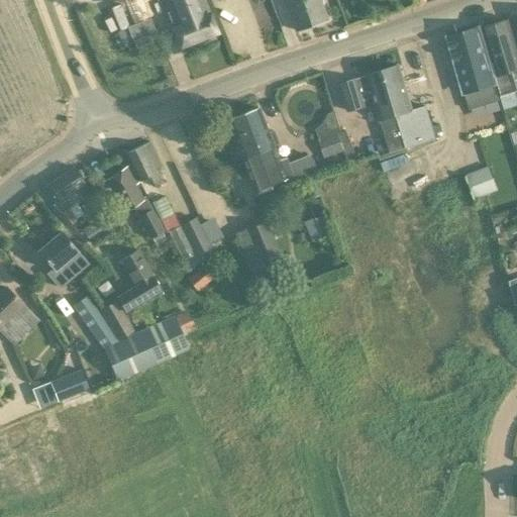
[(202,0),(160,0),(179,47),(215,33),(202,0)]
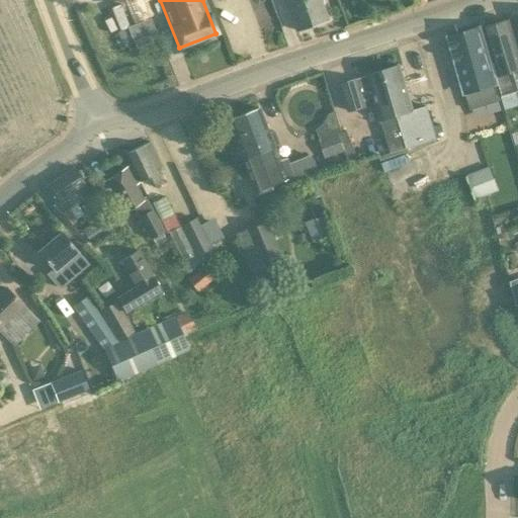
[(285,0),(297,32),(330,20),(323,0),(285,0)]
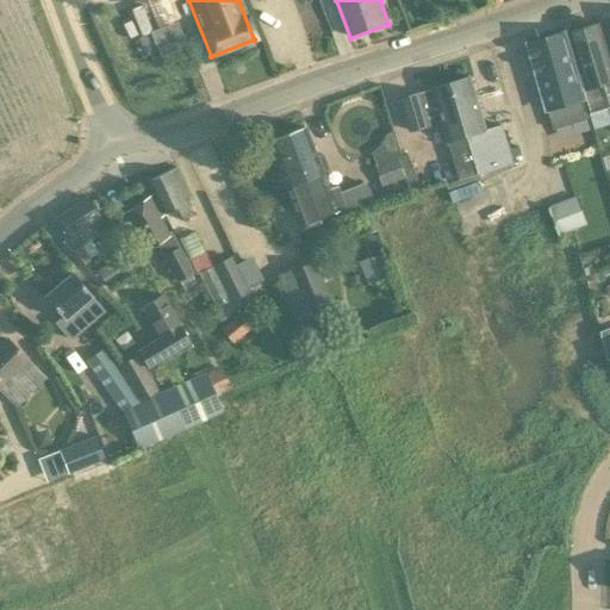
[(609,81),(609,60),(602,35),(599,23),(568,32),(592,111),(609,105),(609,97),(605,83),(609,81)]
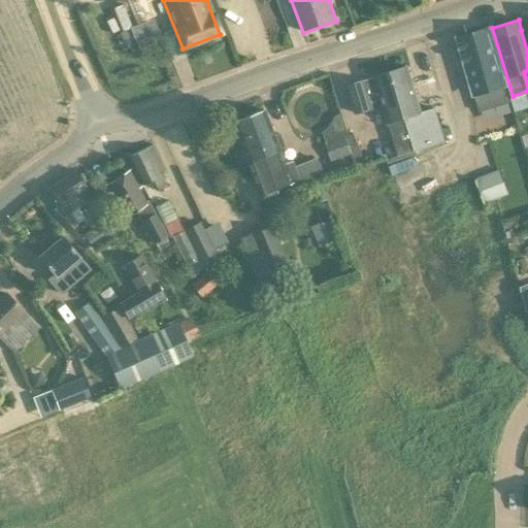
[(457,38),(460,47),(473,94),(504,85),(489,29),(457,38)]
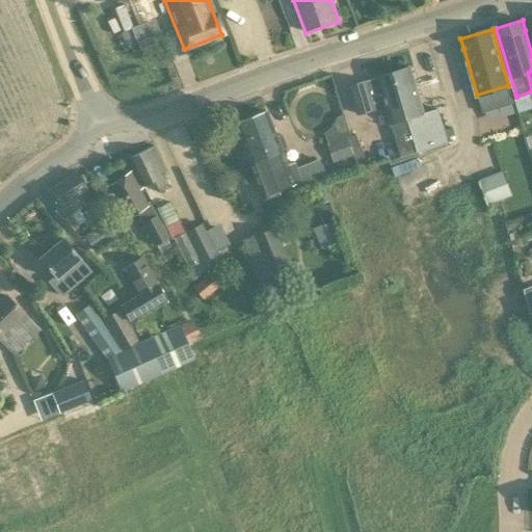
[(410,67),(393,72),(417,148),(418,152),(449,142),(439,109),(425,114),(410,67)]
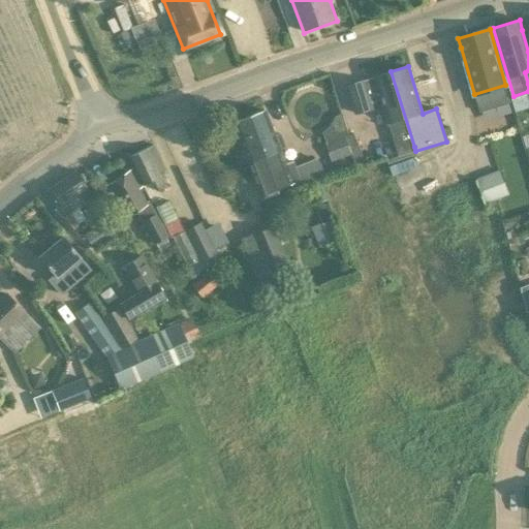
[(415,151),(414,147),(391,71),(346,85),(355,114),(373,107),(372,103),(375,102),(373,96),(379,94),(398,156),(415,151)]
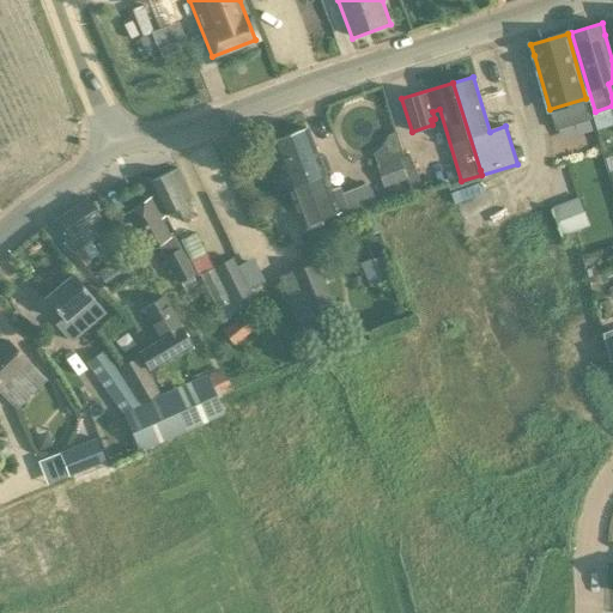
[(612,125),(612,119),(610,108),(594,114),(592,114),(596,131),(612,125)]
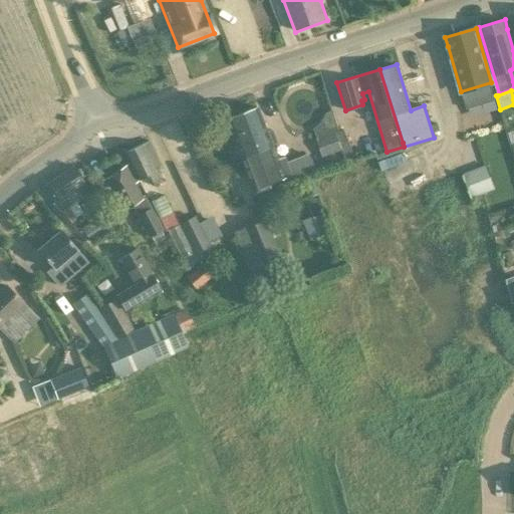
[(271,145),(276,143),(271,130),(266,132),(256,107),(241,113),(267,188),(292,179),(291,177),(284,158),(277,161),(271,145)]
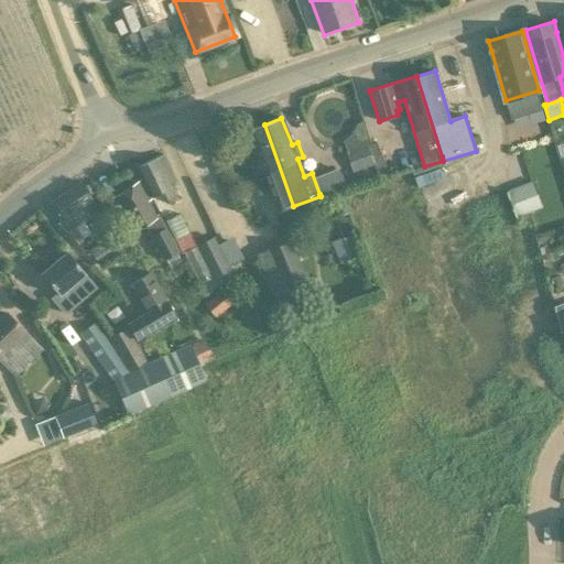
[(278,213),(293,206),(264,125),(247,131),(248,134),(245,139),(247,145),(252,145),(258,160),(255,164),(257,170),(261,171),(278,213)]
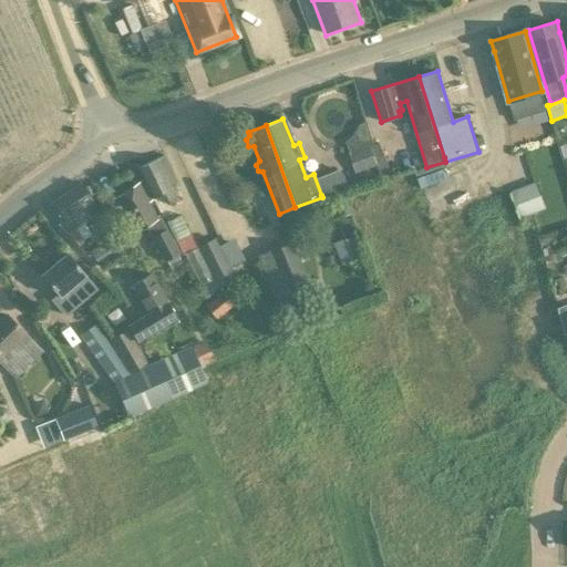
[(371,145),(370,145),(378,165),(383,181),(392,177),(379,142),(374,144),(372,145),(371,145)]
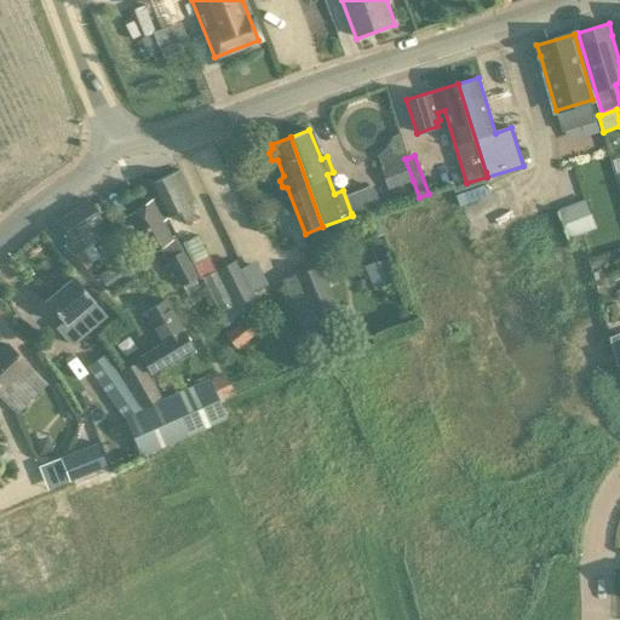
[(389,189),(413,181),(405,159),(382,167),(389,189)]
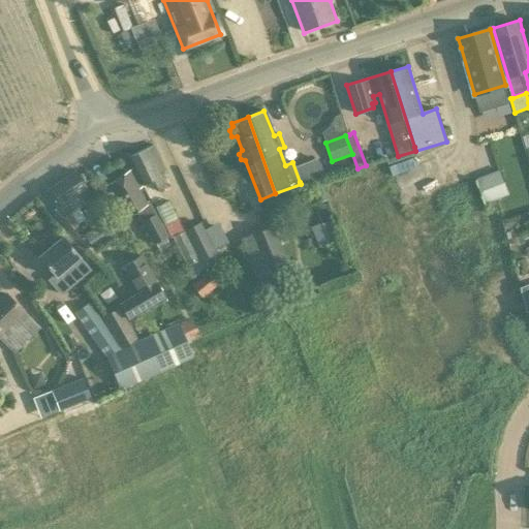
[(152,180),(154,184),(157,192),(168,186),(162,174),(165,173),(152,146),(128,157),(142,185),(152,180)]
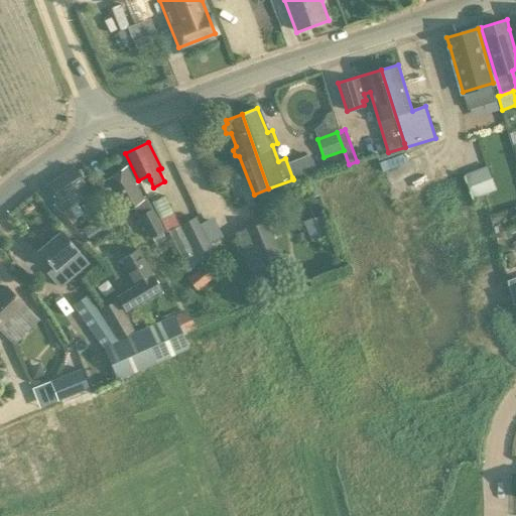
[(307,150),(285,158),(292,177),(314,169),(307,150)]
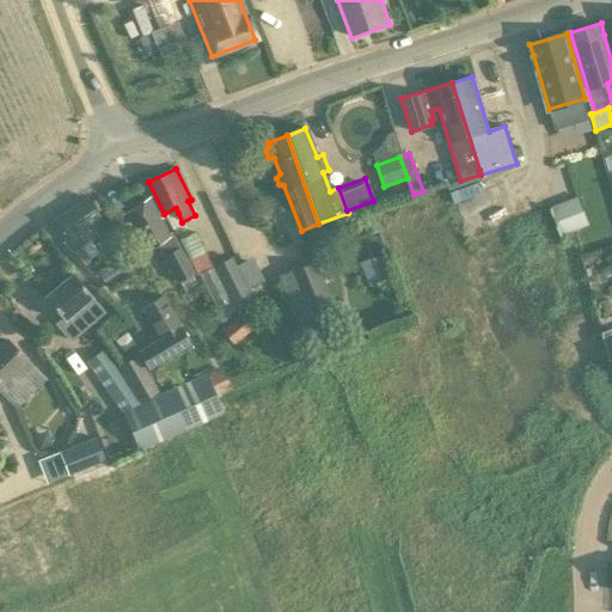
[(139,254),(155,244),(163,258),(161,262),(165,269),(169,269),(176,283),(194,274),(171,232),(166,234),(158,218),(163,214),(153,196),(118,215),(139,254)]
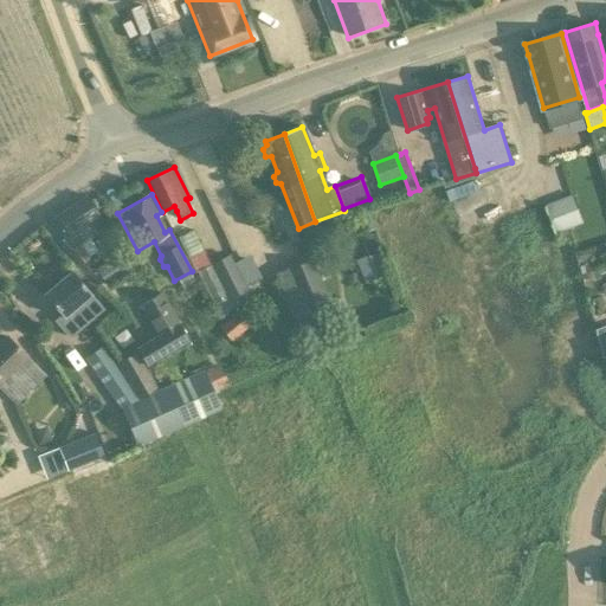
[(546,206),(556,232),(582,223),(573,195),(546,206)]
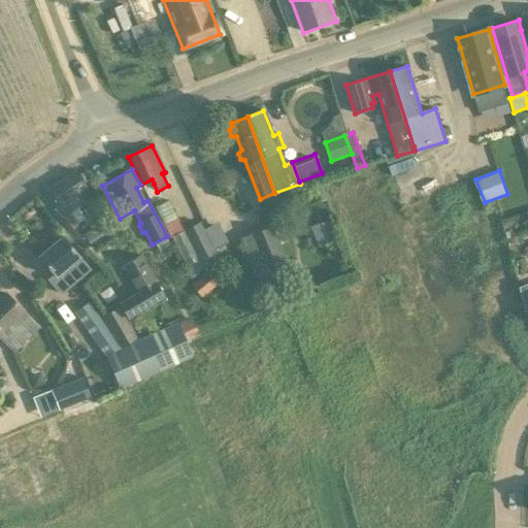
[(41,194),(50,205),(53,209),(56,207),(62,217),(66,213),(67,215),(77,207),(71,198),(86,188),(74,171),(41,194)]
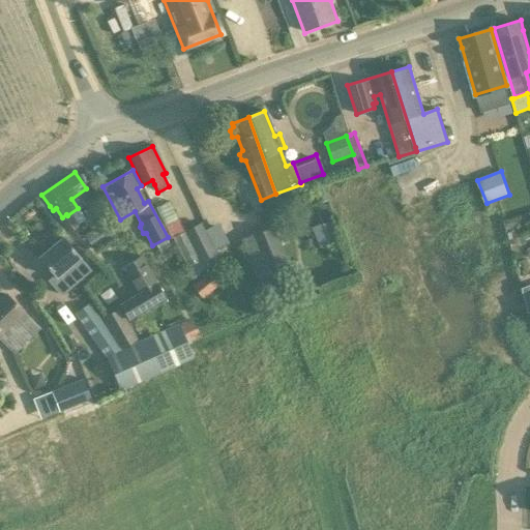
[(334,219),(328,205),(316,209),(322,225),(330,222),(334,219)]
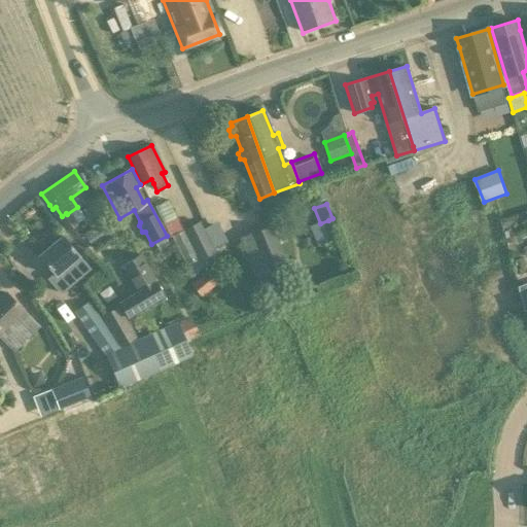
[(328,220),(320,223),(309,229),(317,247),(336,239),(328,220)]
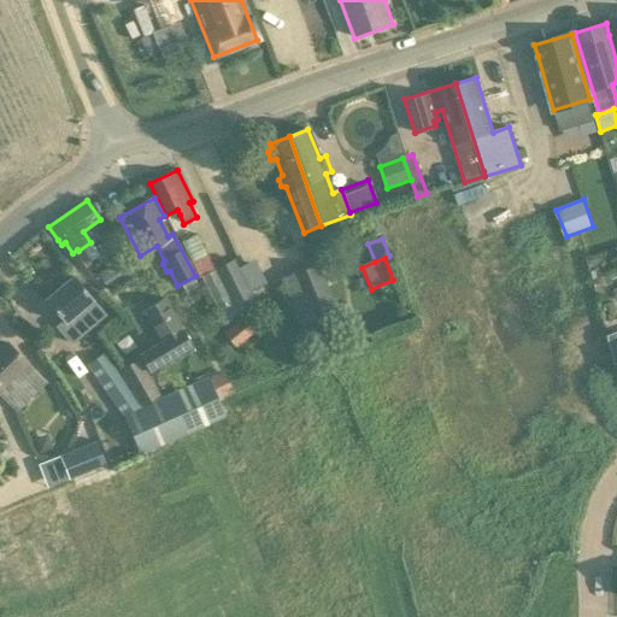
[(233,259),(222,264),(213,269),(231,305),(252,295),(233,259)]
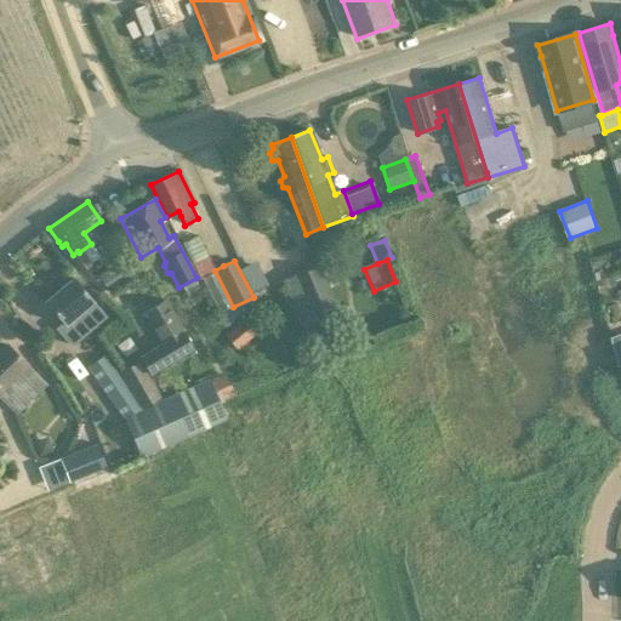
[(130,278),(120,265),(100,278),(110,292),(130,278)]
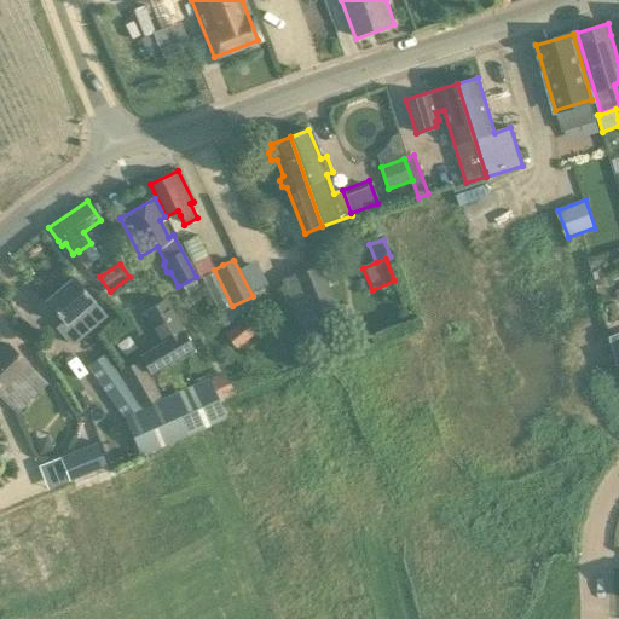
[(335,305),(318,265),(281,279),(310,347),(324,340),(319,328),(336,322),(331,306),(335,305)]
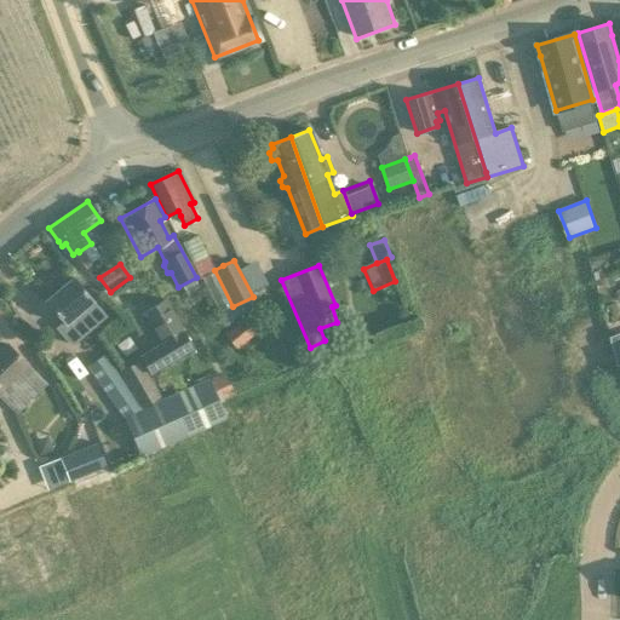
[(47,288),(52,293),(44,303),(75,340),(102,316),(90,302),(92,299),(73,277),(67,282),(61,276),(47,288)]
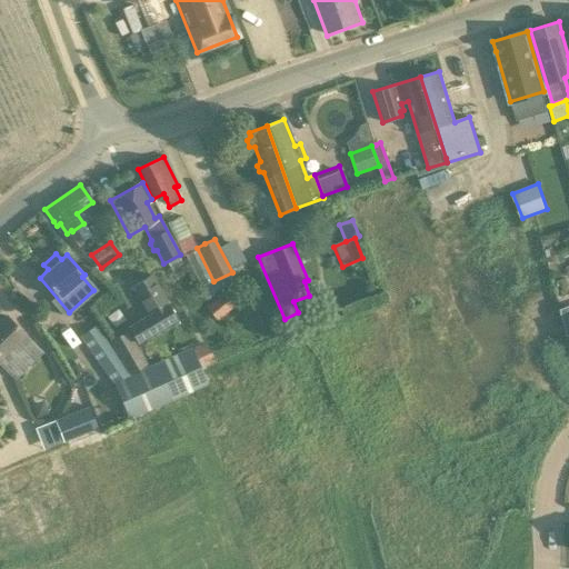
[(399,303),(421,291),(412,275),(390,287),(399,303)]
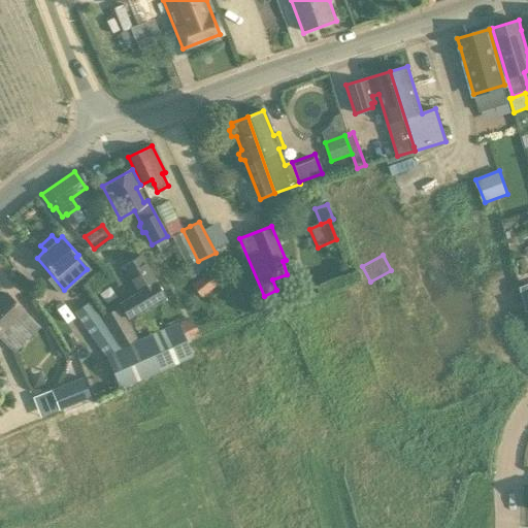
[(119,303),(130,321),(165,299),(138,256),(123,266),(138,292),(119,303)]
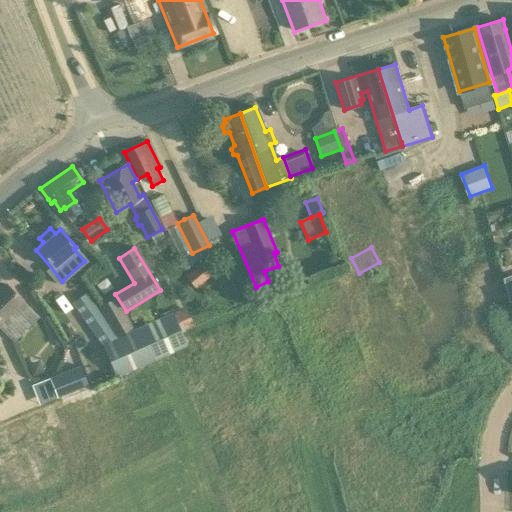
[(186,278),(196,289),(210,277),(200,266),(186,278)]
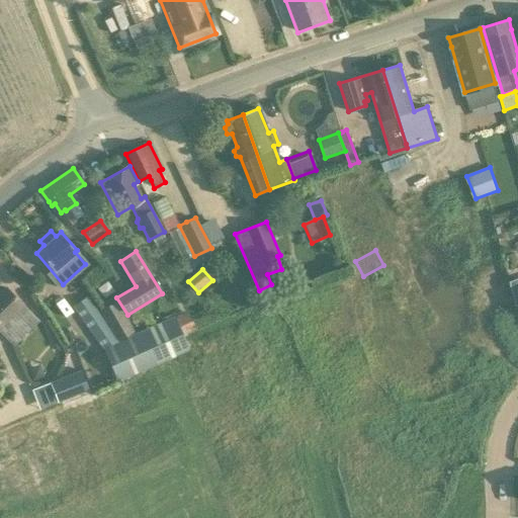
[(517,277),(508,282),(516,306),(517,305),(517,277)]
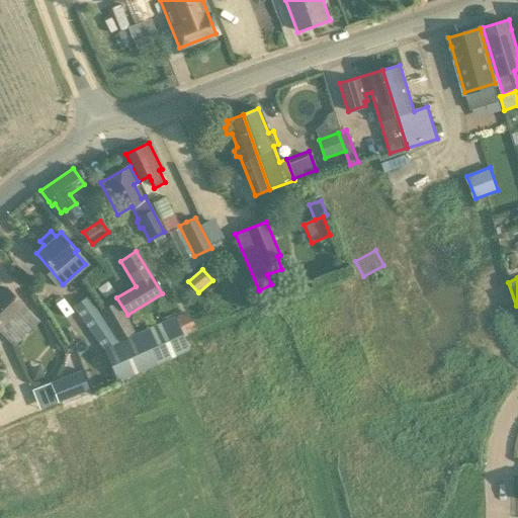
[(0,332),(12,345),(36,321),(22,307),(4,288),(0,291),(0,332)]
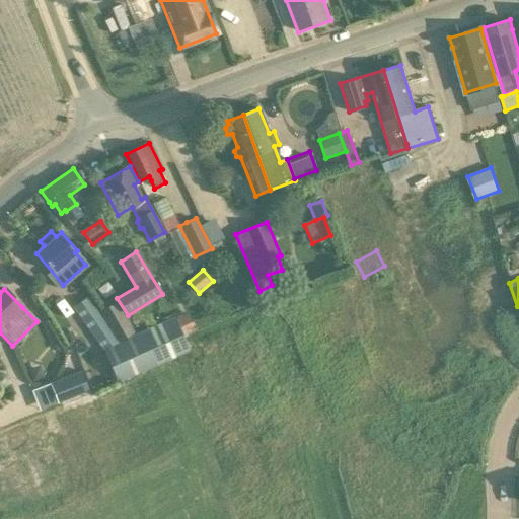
[(74,310),(91,335),(105,325),(88,300),(74,310)]
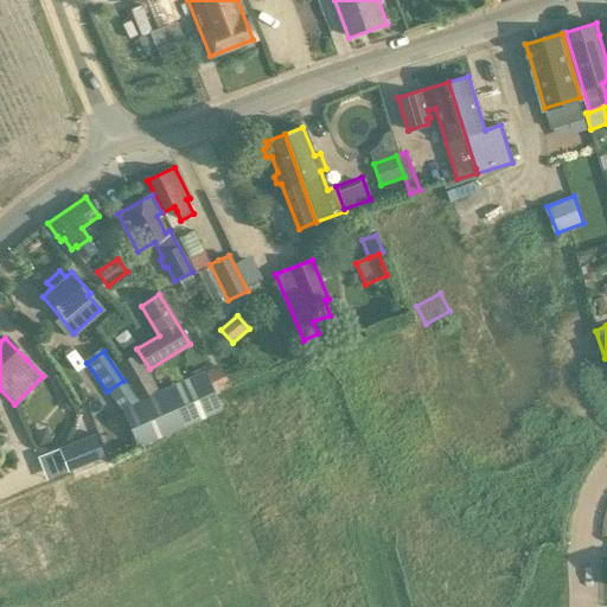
[(134,353),(116,364),(138,400),(155,389),(134,353)]
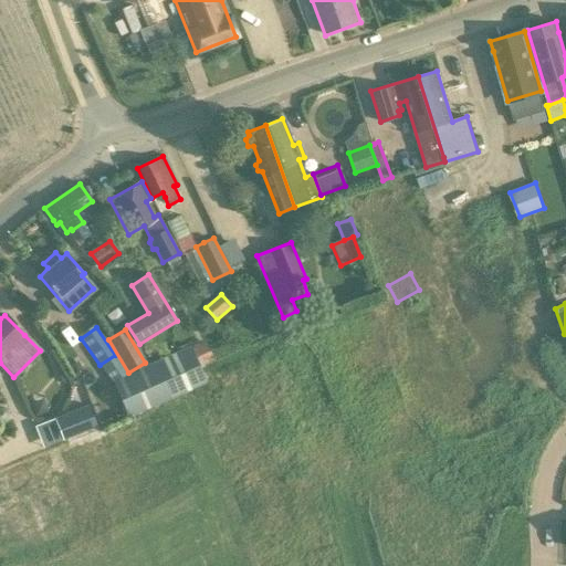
[(115,355),(100,365),(111,381),(112,380),(128,417),(150,407),(173,398),(173,397),(206,383),(189,346),(128,373),(115,355)]
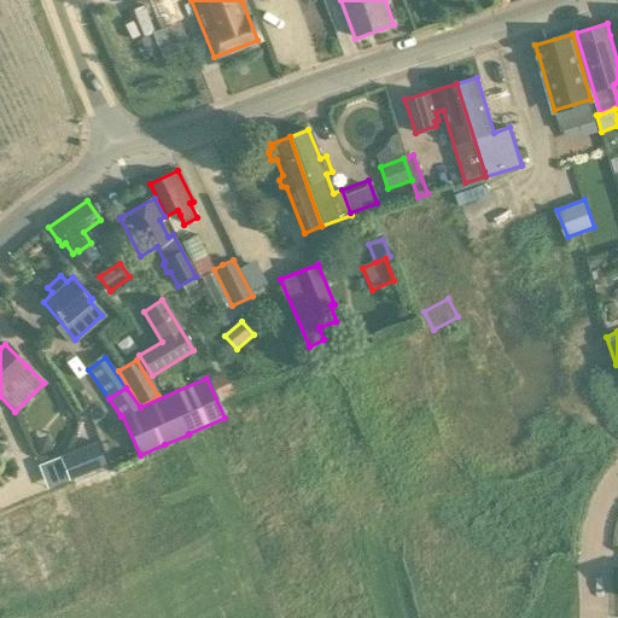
[(58,458),(68,482),(106,466),(97,442),(58,458)]
